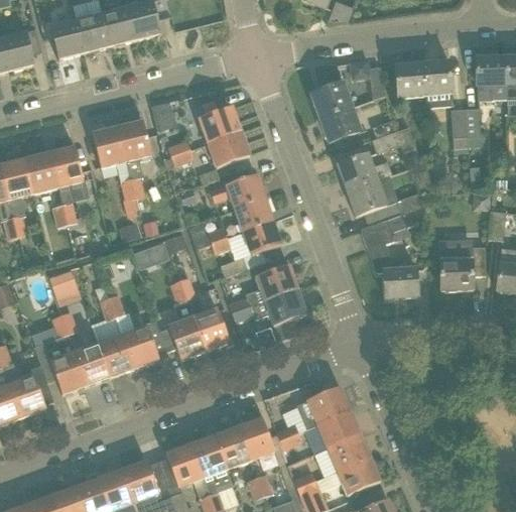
[(153,0),(127,7),(135,39),(159,33),(159,34),(161,34),(153,0)]
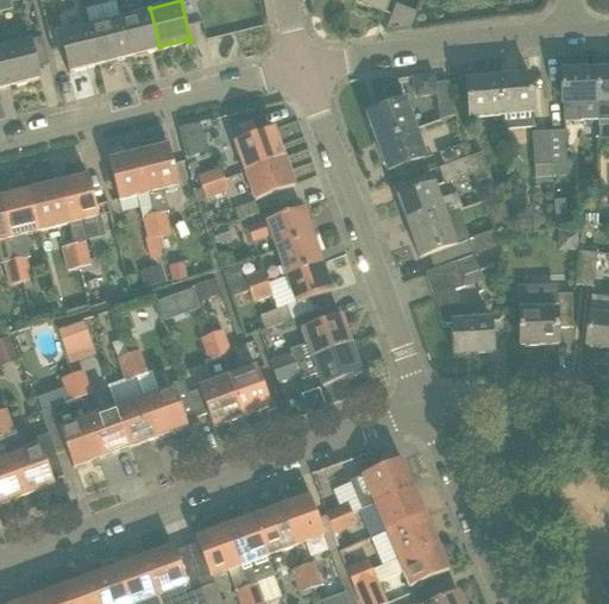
[(360,0),(384,10),(388,0),(360,0)]
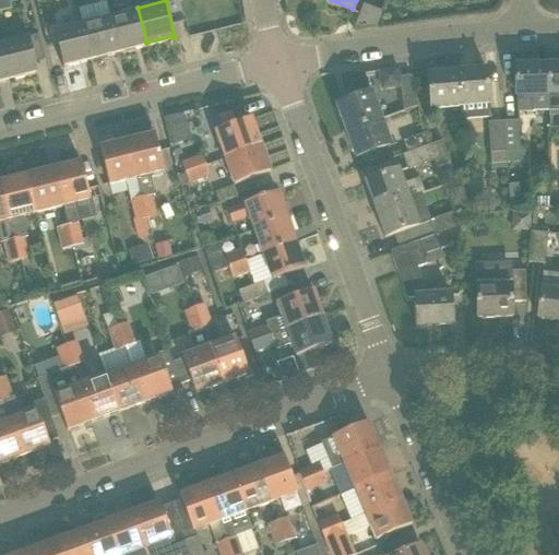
[(359,20),(378,23),(381,6),(363,1),(359,20)]
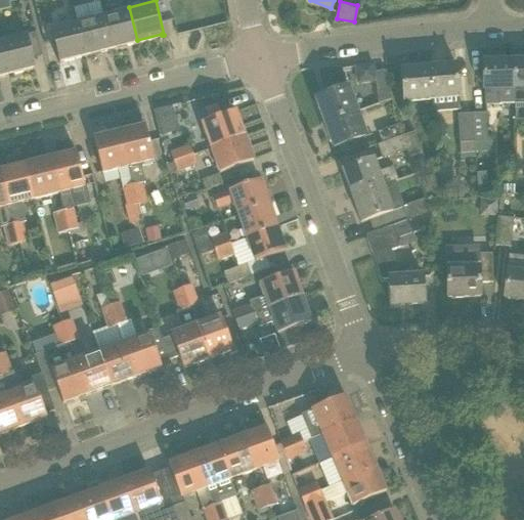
[(129,7),(103,13),(112,47),(137,40),(129,7)]
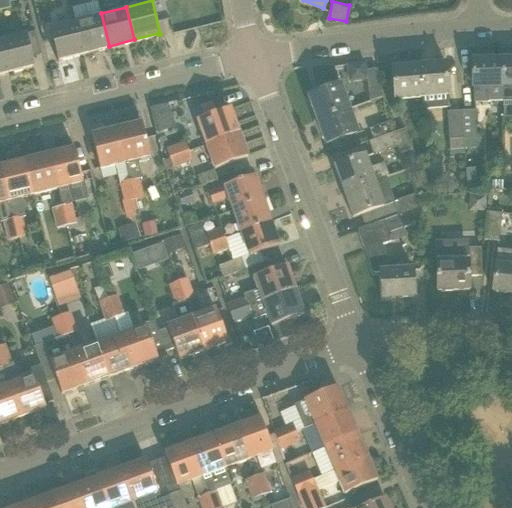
[(101,13),(76,19),(84,52),(109,46),(101,13)]
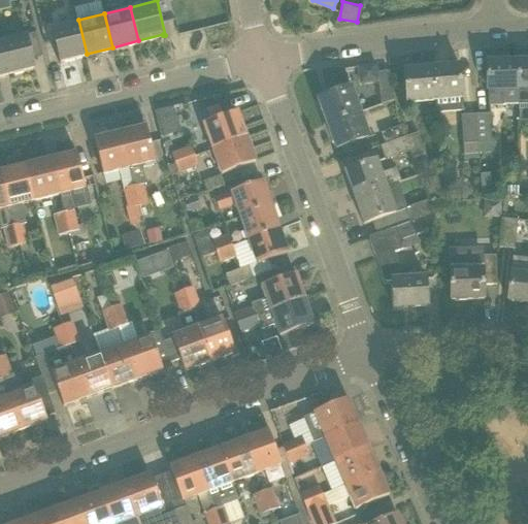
[(60,61),(61,61),(61,60),(87,54),(78,20),(51,27),(60,61)]
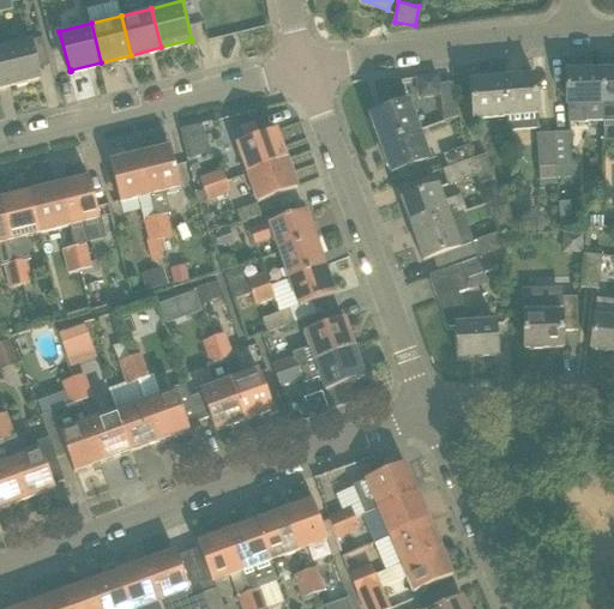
[(40,77),(40,78),(42,78),(31,38),(0,46),(10,84),(40,77)]
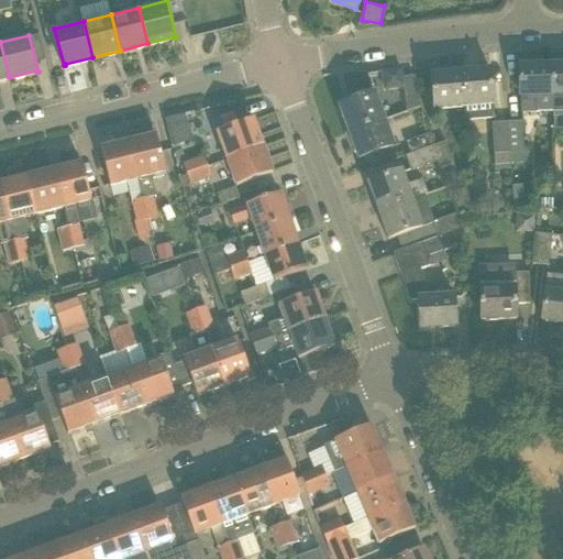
[(0,42),(0,79),(9,77),(0,42)]
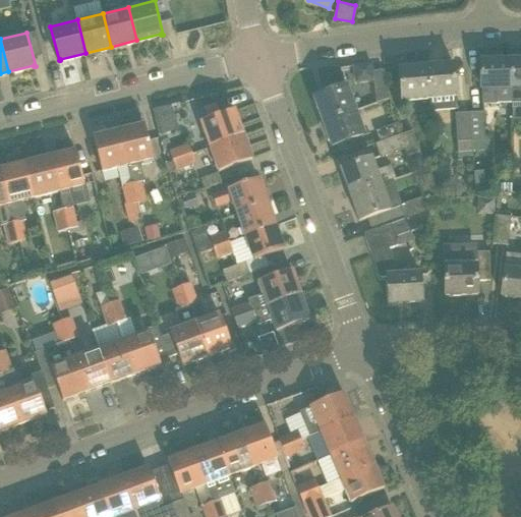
[(520,57),(512,58),(513,100),(520,100),(520,57)]
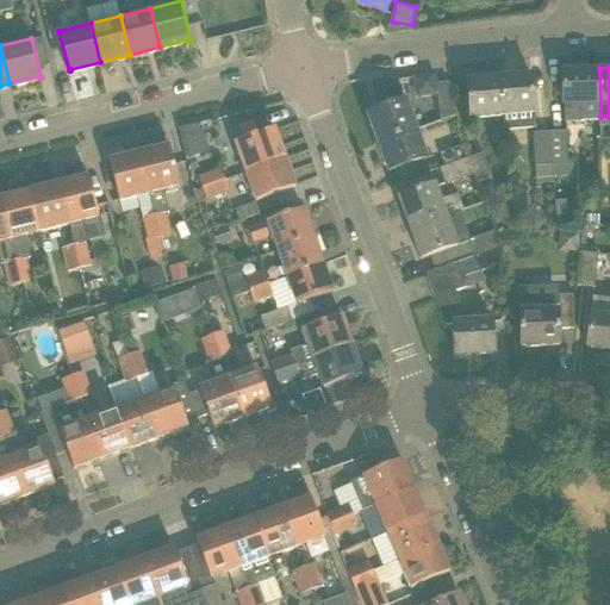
[(582,118),(582,117),(599,117),(599,118),(601,117),(599,68),(562,69),(562,100),(565,100),(566,118),(582,118)]
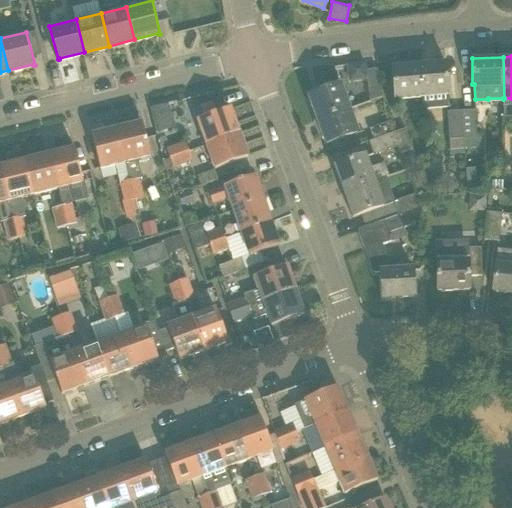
[(449,92),(446,60),(419,62),(422,95),(423,108),(450,105),(449,93),(449,92)]
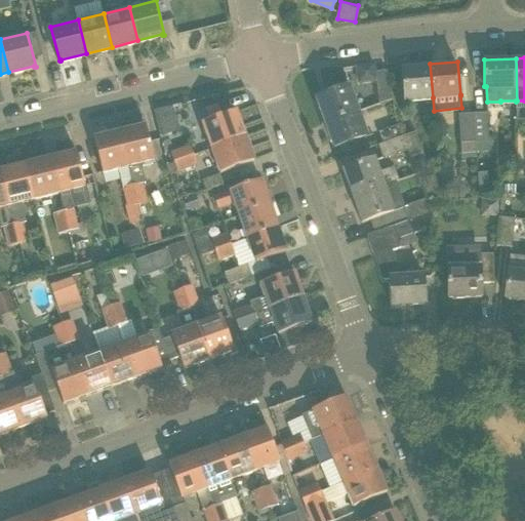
[(433,97),(430,64),(402,67),(405,99),(433,97)]
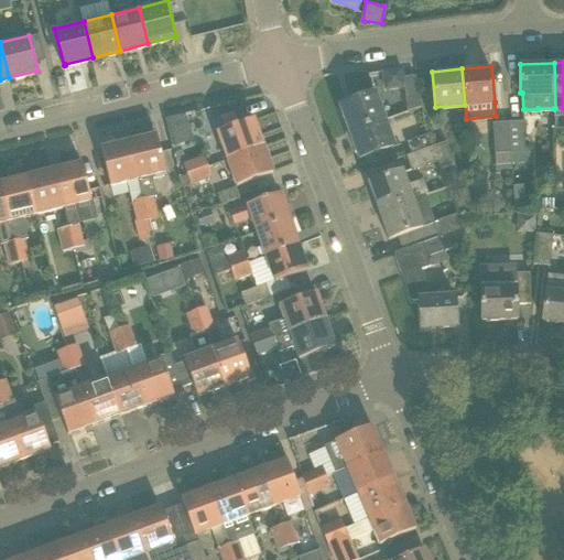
[(419,94),(415,73),(403,74),(405,96),(408,108),(421,104),(419,94)]
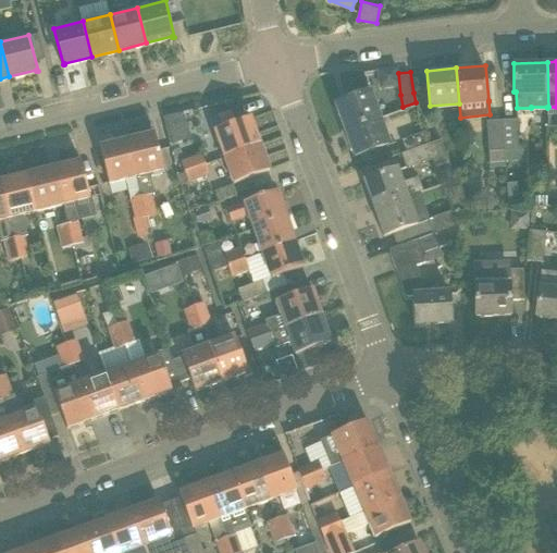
[(345,127),(379,115),(369,89),(336,101),(345,127)]
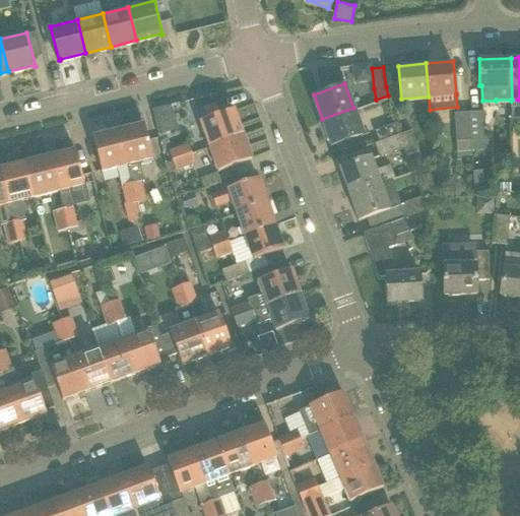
[(197,109),(201,119),(209,144),(243,132),(234,108),(219,113),(214,102),(197,109)]
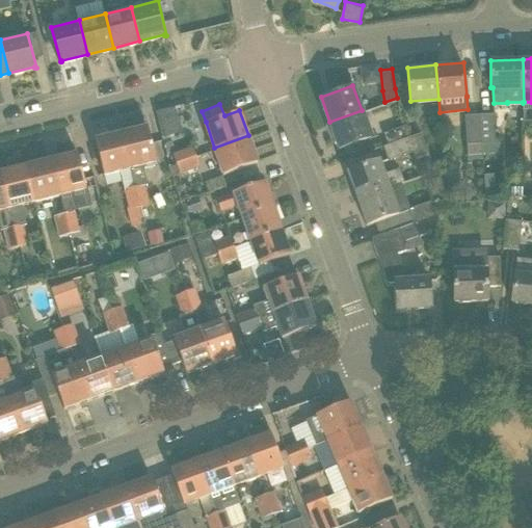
[(163,131),(181,128),(176,105),(158,108),(163,131)]
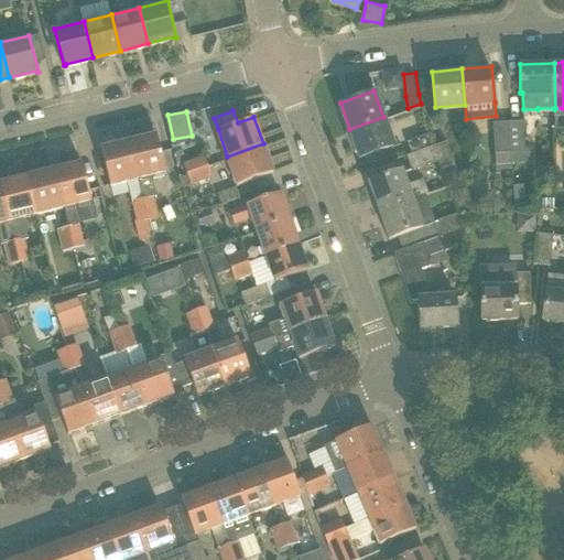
[(383,117),(349,129),(359,155),(392,143),(383,117)]
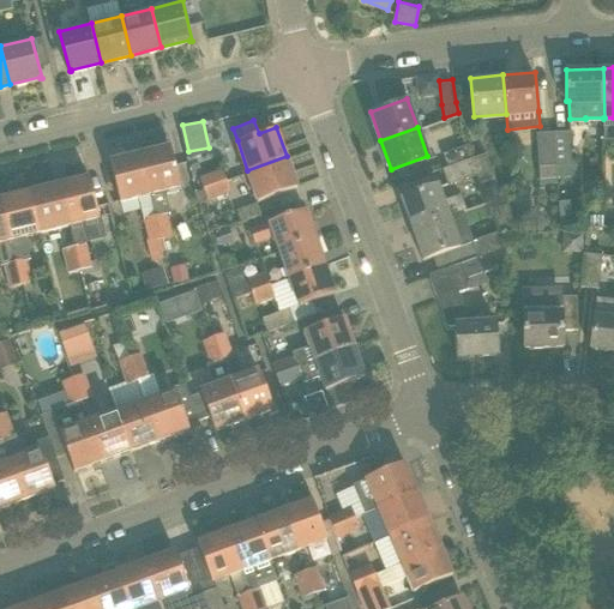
[(571,128),(553,130),(555,162),(573,161),(571,128)]
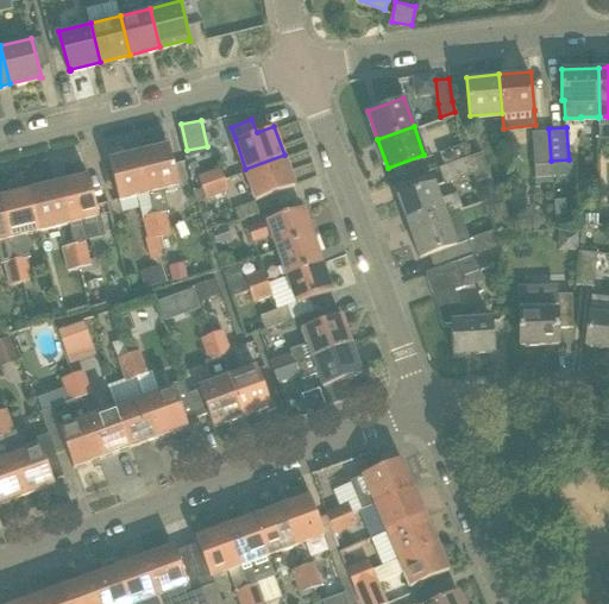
[(548,129),(532,130),(535,174),(551,172),(551,161),(548,129)]
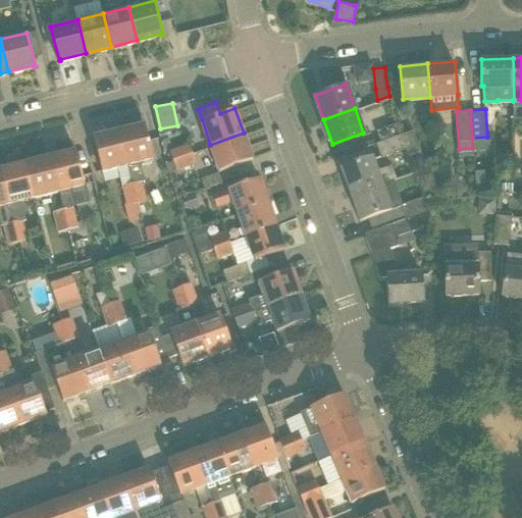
[(132,183),(137,201),(147,199),(142,178),(144,178),(140,160),(153,157),(144,121),(118,127),(126,163),(132,183)]
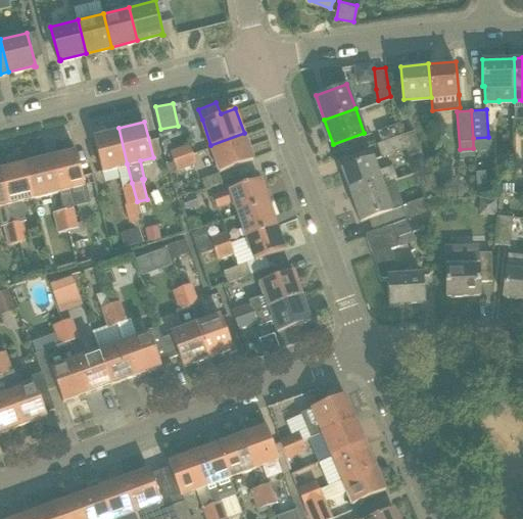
[(377,129),(381,140),(400,133),(396,122),(377,129)]
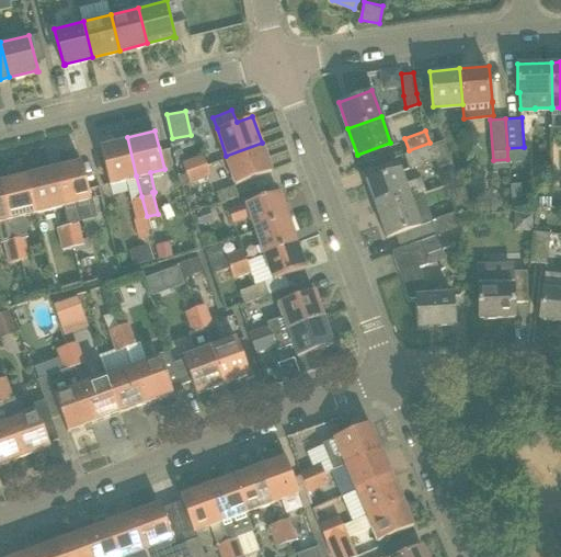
[(110,182),(126,178),(136,175),(127,137),(100,145),(110,182)]
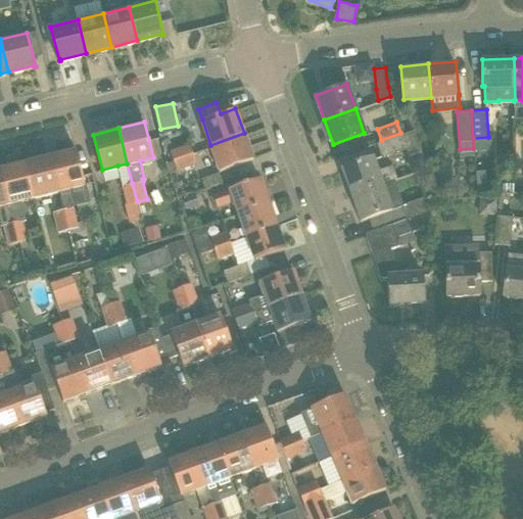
[(400,133),(406,146),(417,176),(429,172),(414,128),(400,133)]
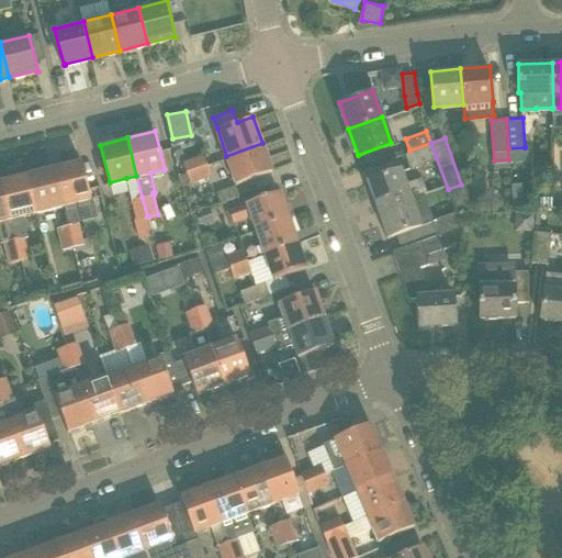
[(236,182),(272,169),(262,143),(226,156),(236,182)]
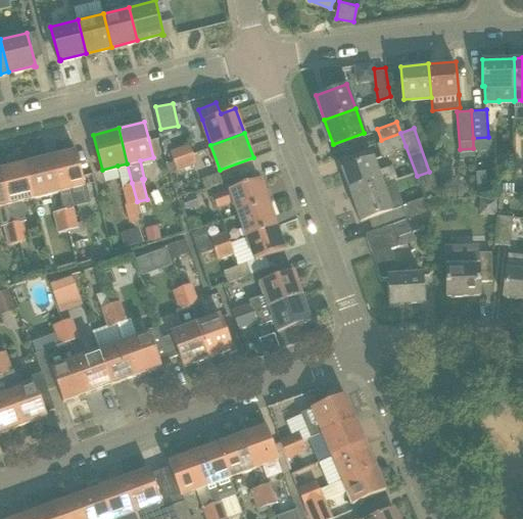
[(381,140),(377,142),(381,155),(406,146),(400,133),(381,140)]
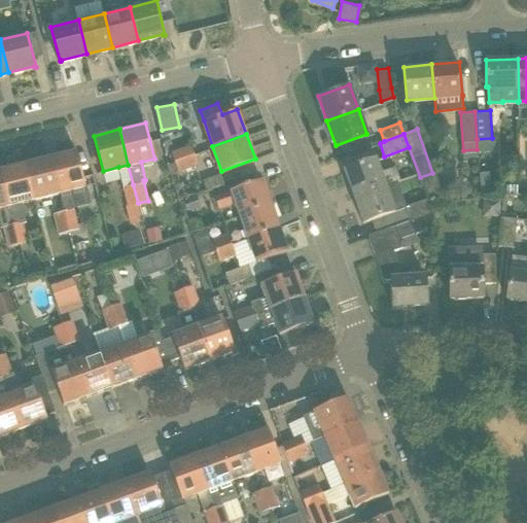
[(171,149),(175,160),(195,153),(190,143),(171,149)]
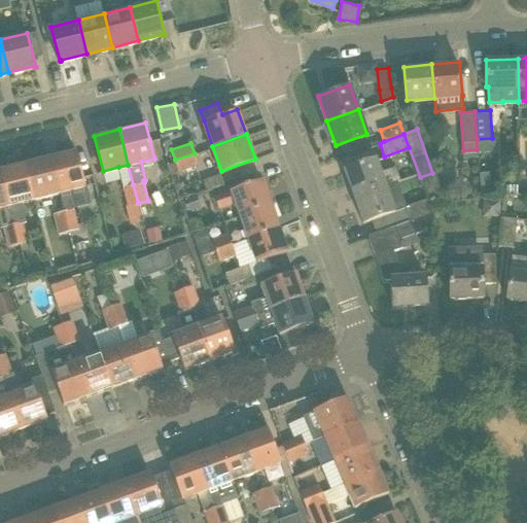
[(50,155),(59,193),(84,185),(76,149),(50,155)]
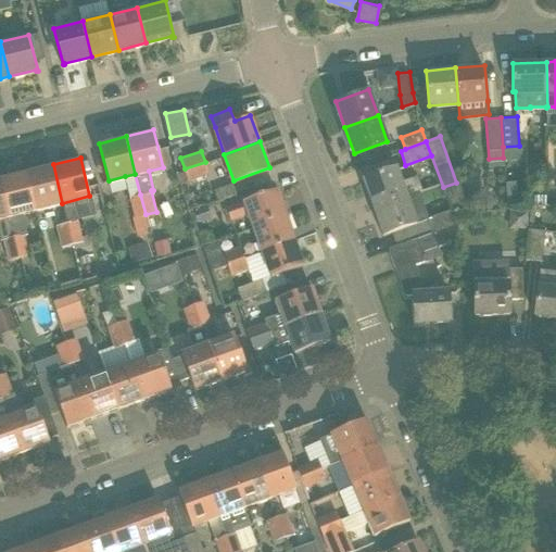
[(185,168),(188,179),(209,172),(205,162),(185,168)]
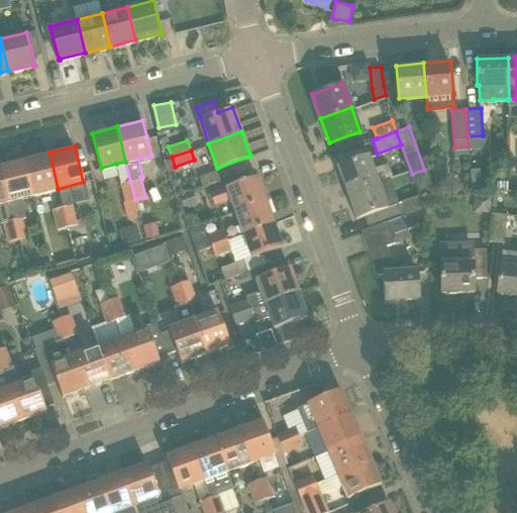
[(24,159),(33,194),(58,189),(49,152),(24,159)]
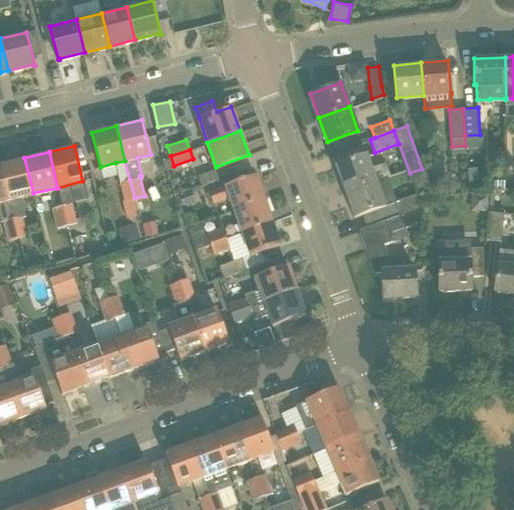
[(386,161),(370,166),(366,154),(335,165),(344,190),(390,173),(386,161)]
